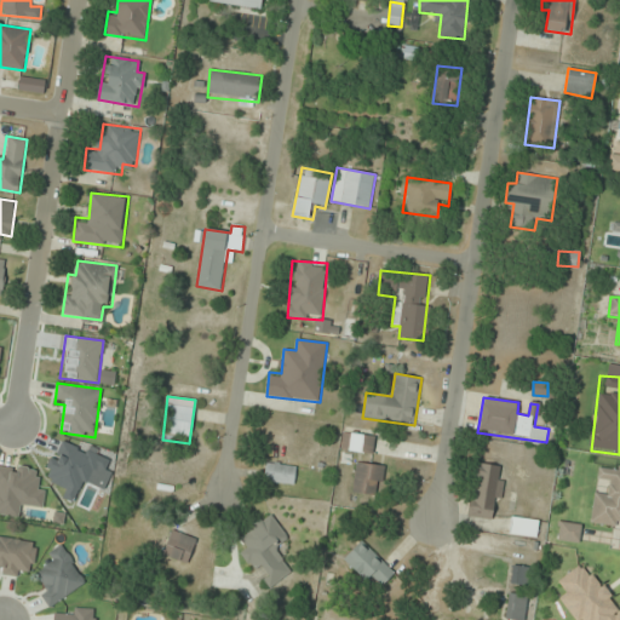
[(342,451),(373,454),(374,436),(343,432),(342,451)]
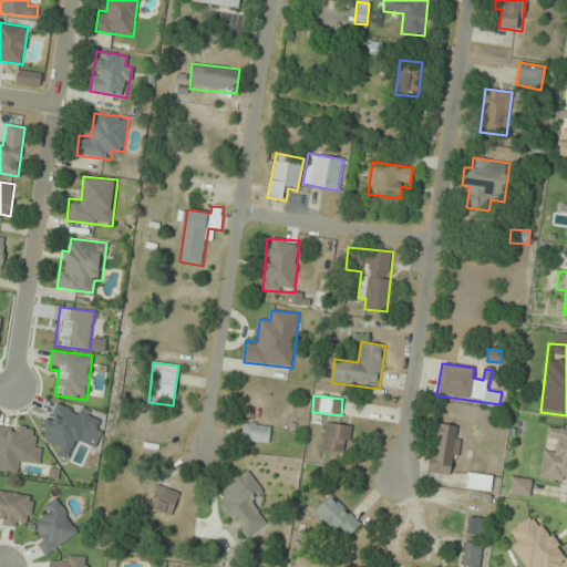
[(271,426),(243,423),(240,440),(269,443),(271,426)]
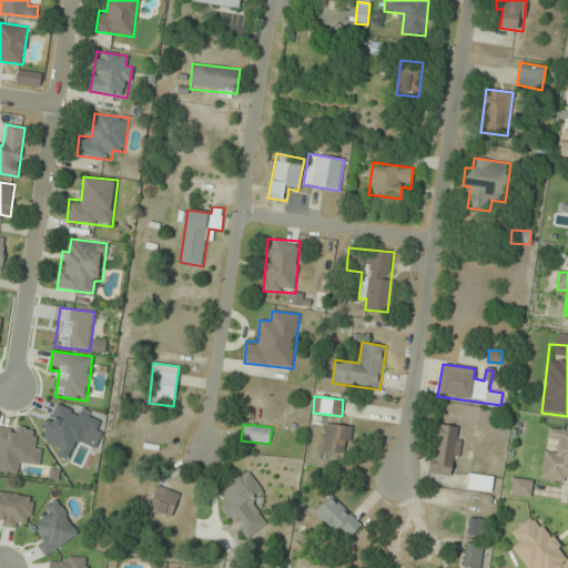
[(352,426),(326,424),(323,452),(350,454),(352,426)]
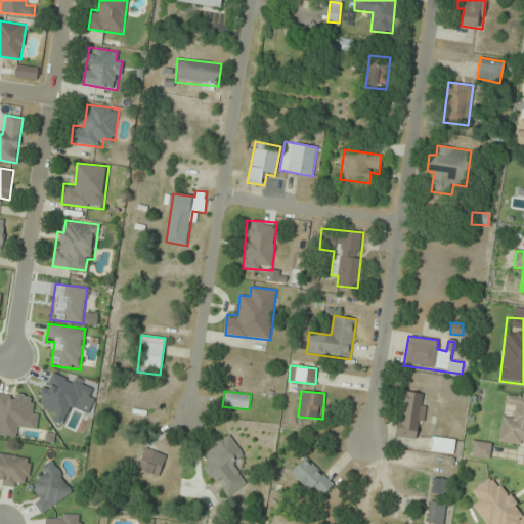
[(426,394),(402,391),(395,436),(420,440),(426,394)]
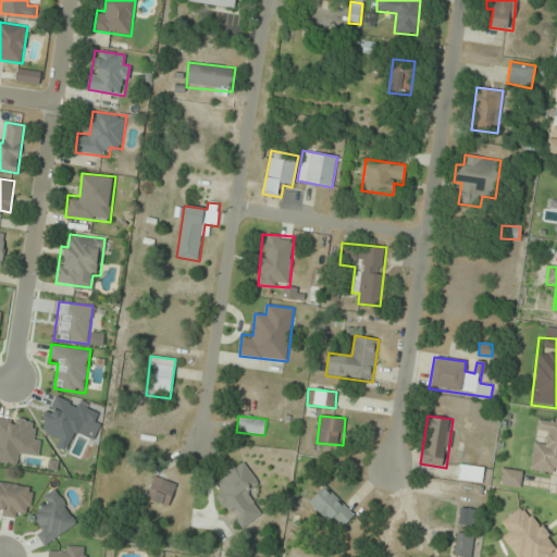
[(533,442),(530,470),(556,473),(556,418),(537,417),(536,432),(545,433),(544,443),(533,442)]
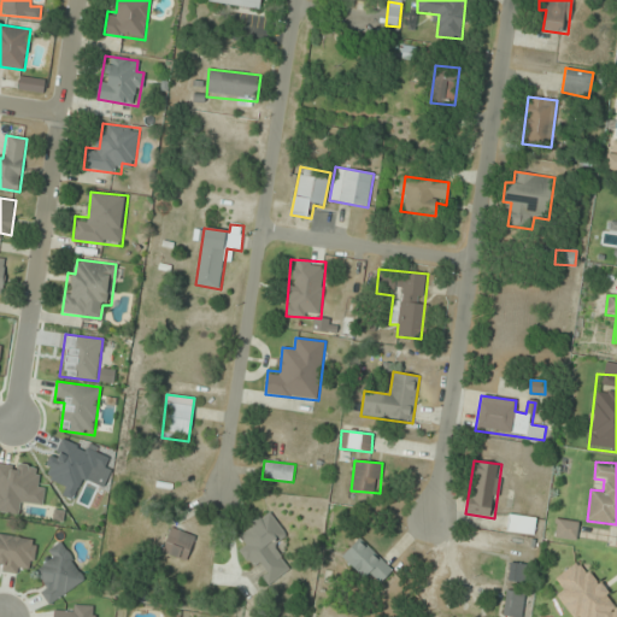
[(238,532),(247,545),(239,551),(252,569),(257,566),(269,585),(291,569),(275,545),(287,536),(270,511),(238,532)]
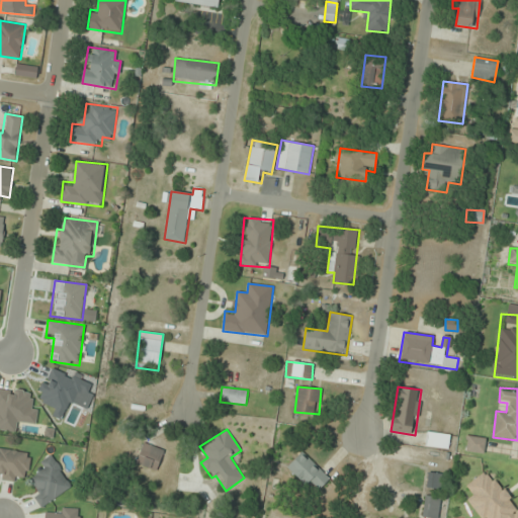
[(448,450),(451,436),(428,431),(424,444),(448,450)]
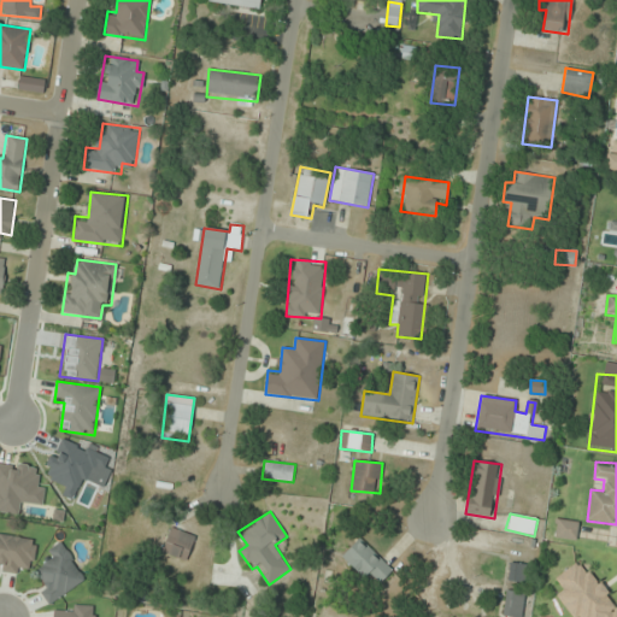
[(576,539),(577,521),(554,519),(554,539),(576,539)]
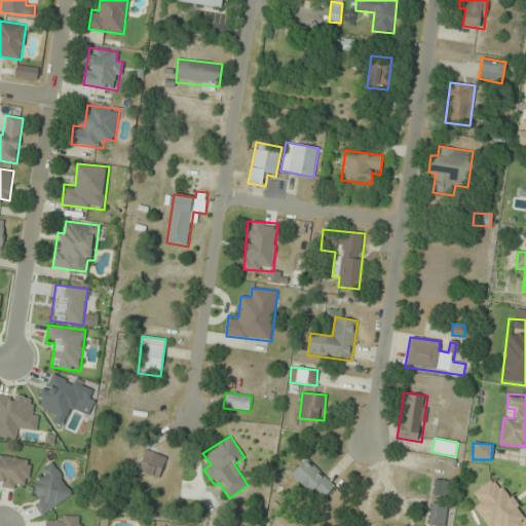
[(157,479),(166,458),(147,449),(138,471),(157,479)]
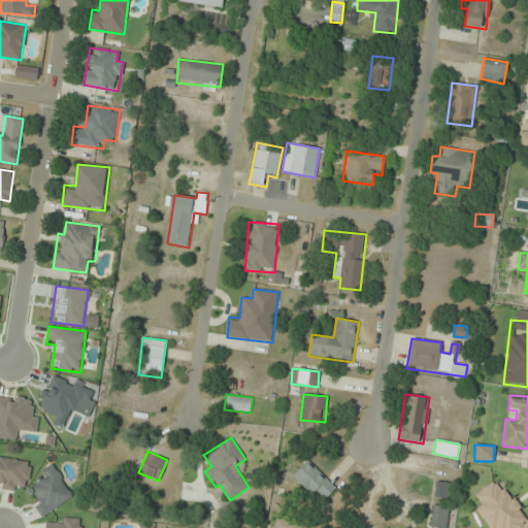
[(0,489),(15,492),(17,483),(28,485),(32,462),(0,457),(0,489)]
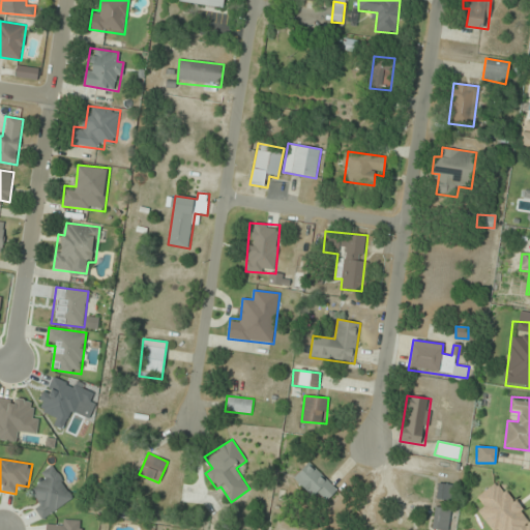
[(294,478),(323,504),(337,488),(307,463),(294,478)]
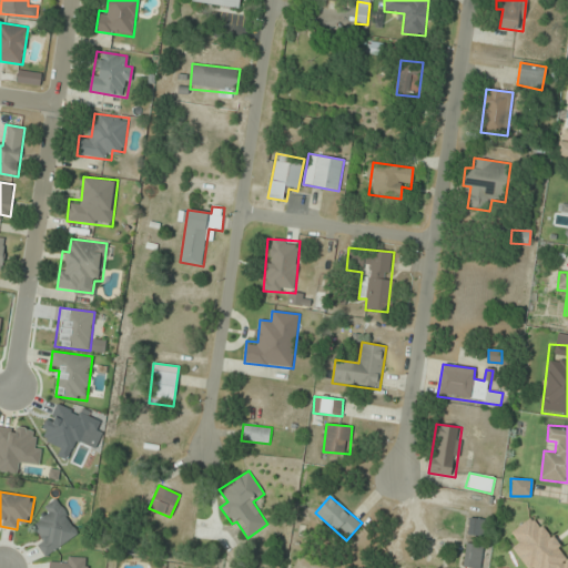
[(80,536),(57,498),(43,506),(49,515),(33,525),(41,537),(36,541),(44,557),(80,536)]
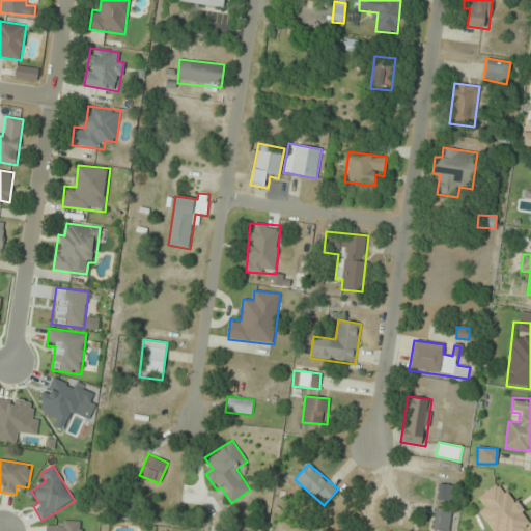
[(478,512),(495,530),(530,530),(526,526),(530,521),(530,516),(498,480),(478,498),(485,506),(478,512)]
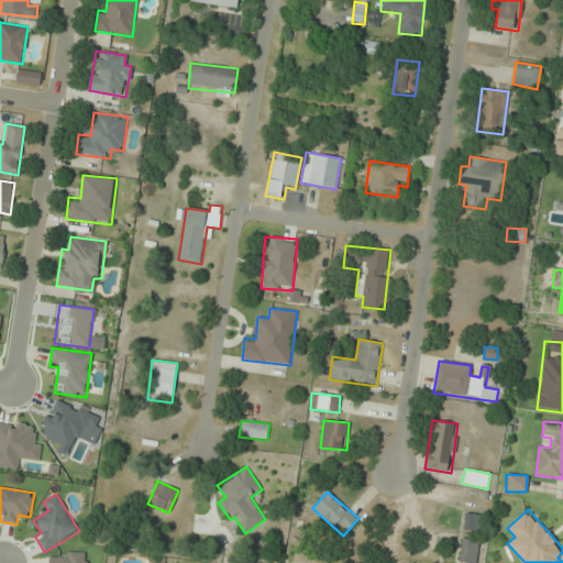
[(464,530),(479,530),(479,515),(464,515),(464,530)]
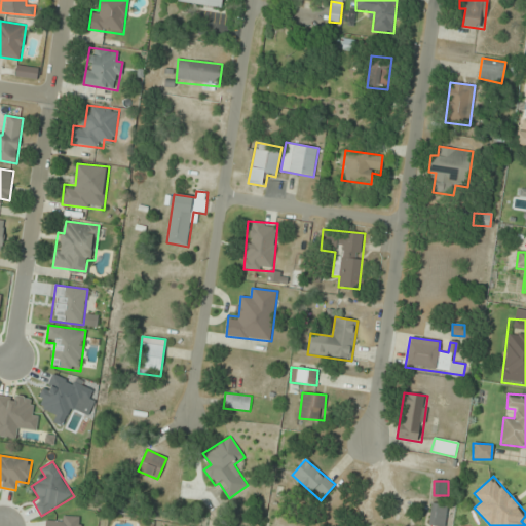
[(446,525),(446,504),(430,504),(430,525),(446,525)]
